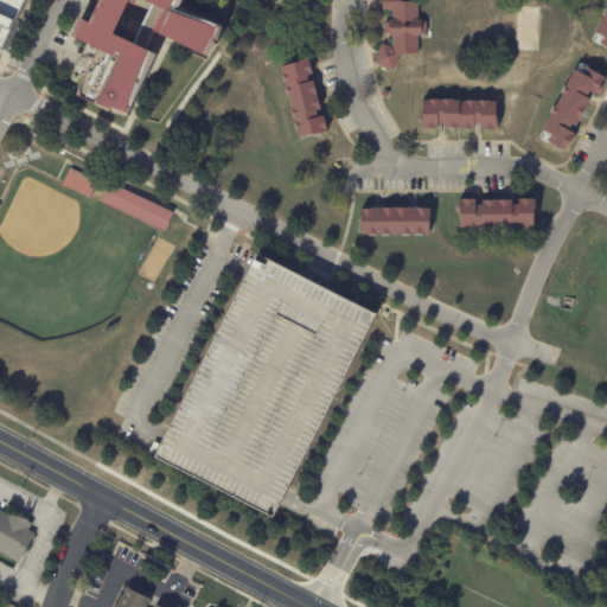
[(0,0),(0,55),(25,0),(0,0)]
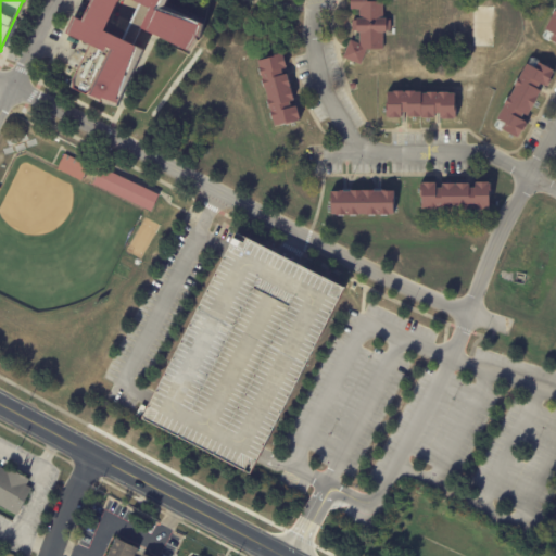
[(104,0),(95,21),(87,17),(83,25),(79,33),(66,33),(64,40),(66,41),(72,42),(72,48),(87,55),(78,84),(134,103),(152,48),(118,30),(133,0),(144,0),(162,8),(164,9),(155,27),(204,49),(215,25),(169,10),(175,0),(104,0)]
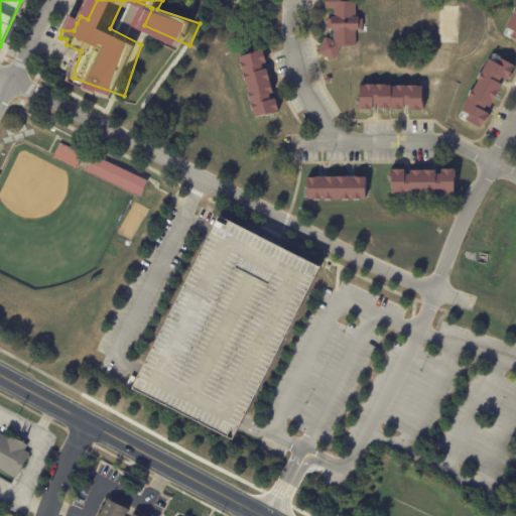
[(325,0),(325,38),(315,56),(332,63),(335,51),(355,50),(353,0),(325,0)]
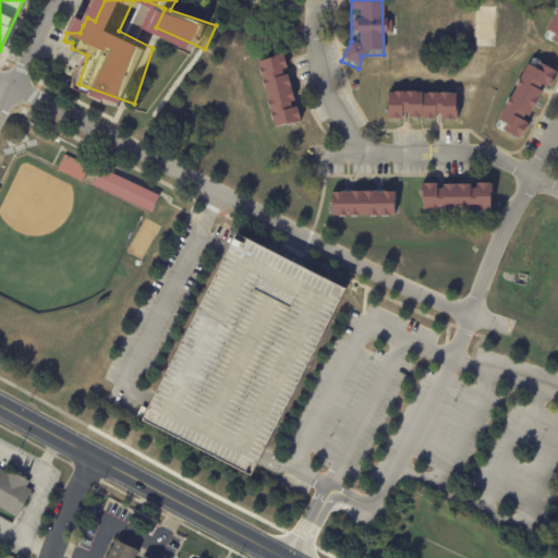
[(557,7),(544,38),(557,44),(557,7)]
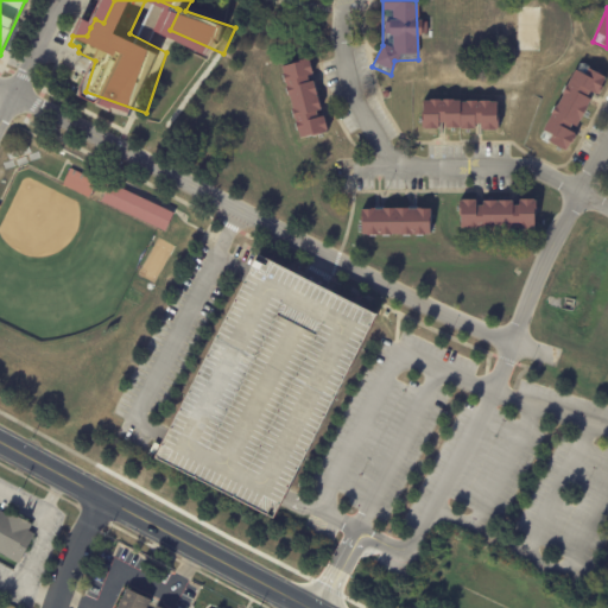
[(327,133),(323,113),(320,113),(311,75),(309,59),(282,65),(297,139),(327,133)]
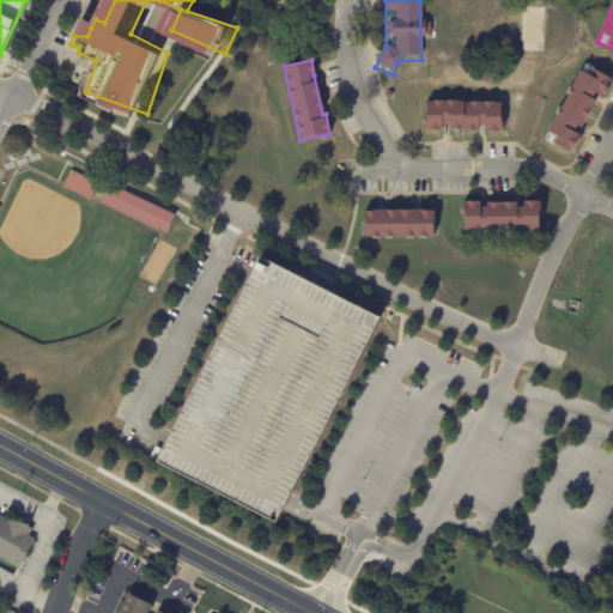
[(612,84),(584,68),(544,143),(572,158),(612,84)]
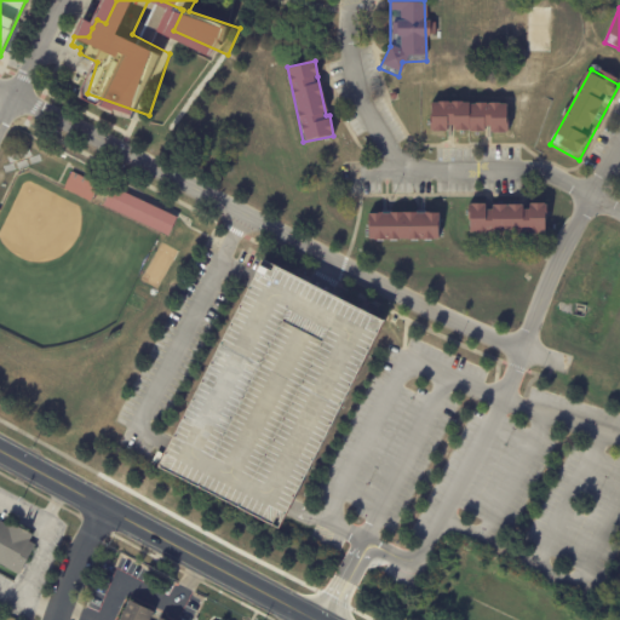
[(506,132),(506,102),(430,103),(430,132),(446,132),(446,130),(491,130),(491,132),(506,132)]
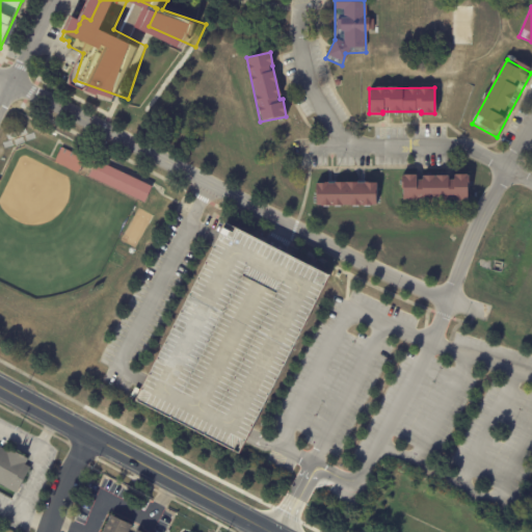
[(83,160),(77,174),(54,162),(61,148),(84,159),(83,160)]
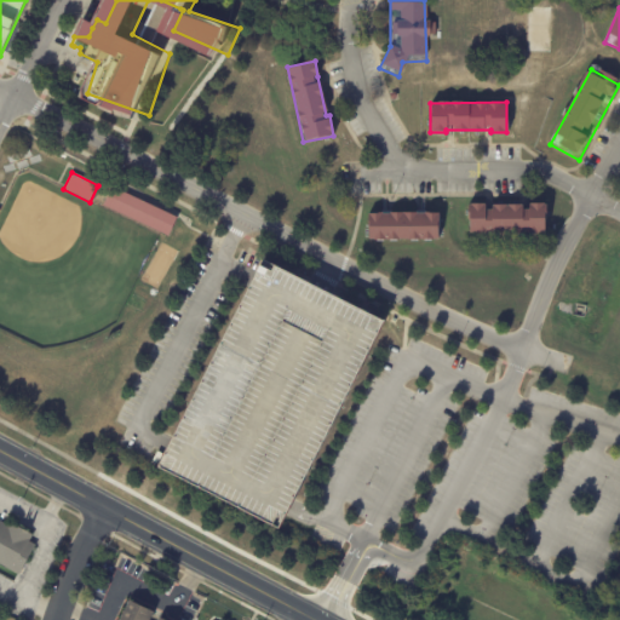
[(103,206),(113,187),(178,218),(168,237),(103,206)]
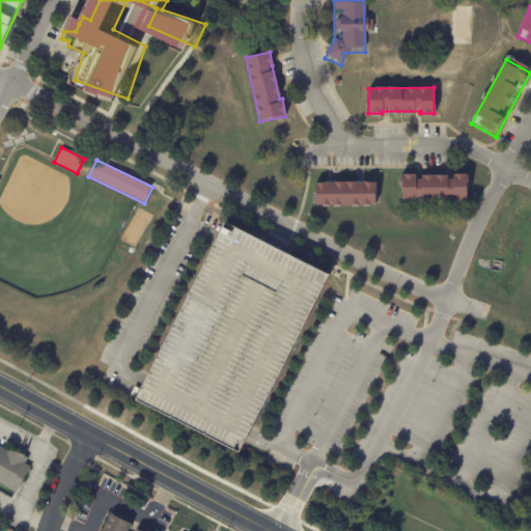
[(417,175),(417,174),(400,174),(401,200),(467,200),(467,174),(450,174),(450,175),(417,175)]
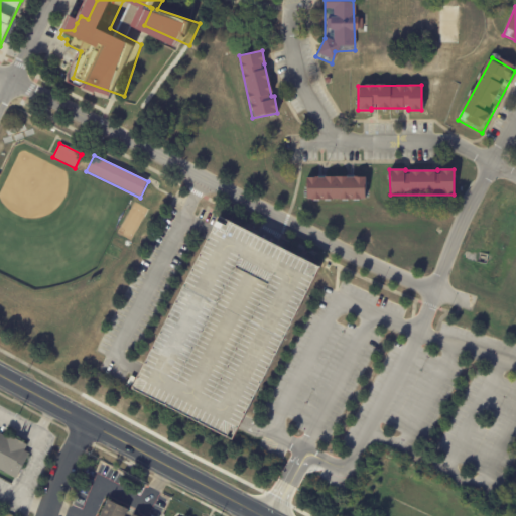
[(364,176),(305,177),(306,201),(365,199),(364,176)]
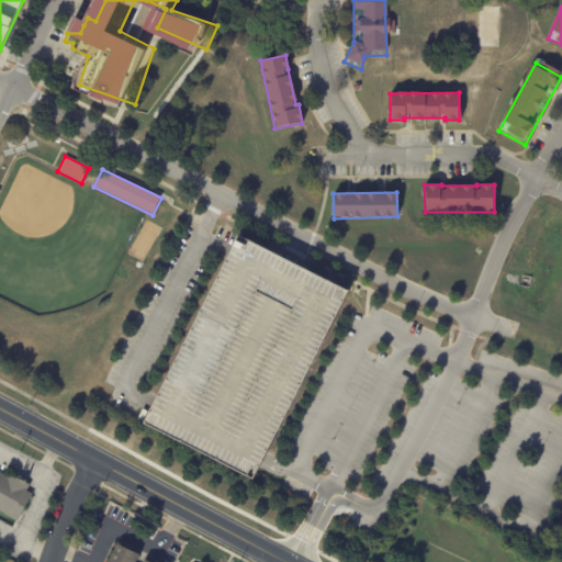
[(249,239),(350,290),(256,479),(145,423),(239,234),(249,239)]
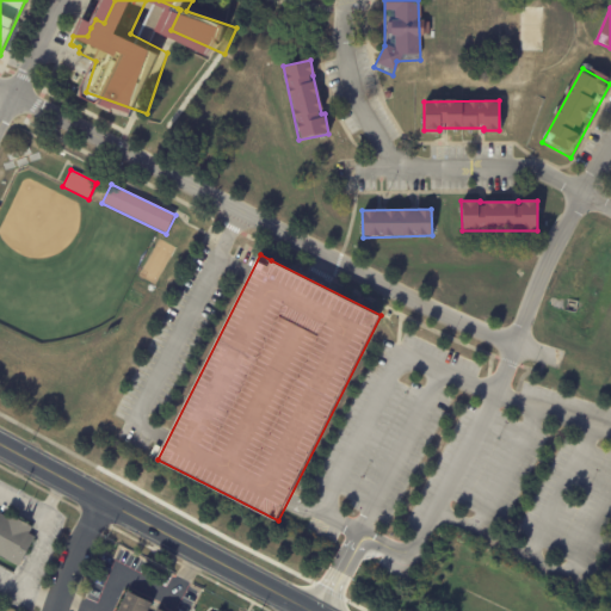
[(0,513),(7,518),(10,514),(32,528),(29,534),(36,537),(19,567),(0,556),(0,513)]
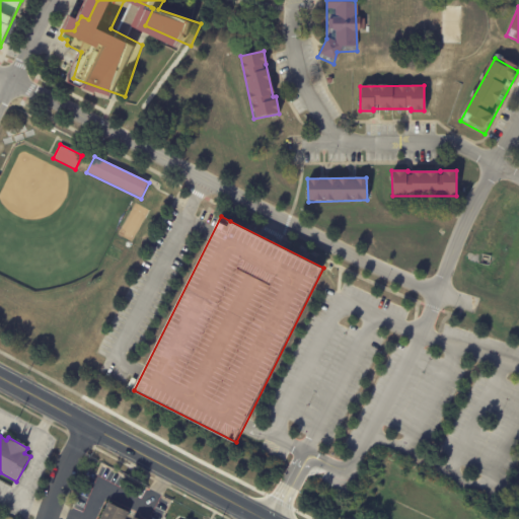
[(128,515),(126,518),(133,518),(134,518),(136,518),(100,518),(108,503),(129,513),(128,515)]
